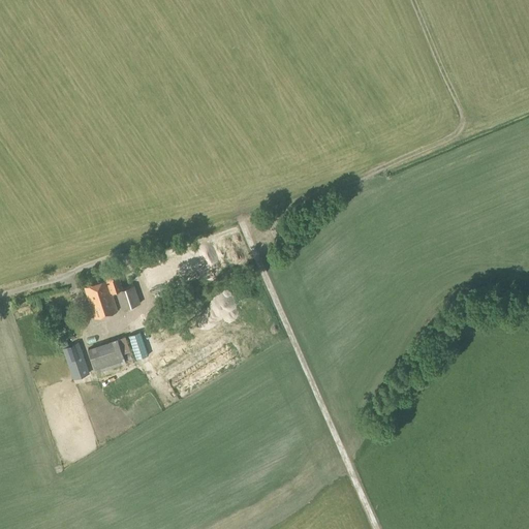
[(223,239),(195,245),(200,265),(228,257),(223,239)]
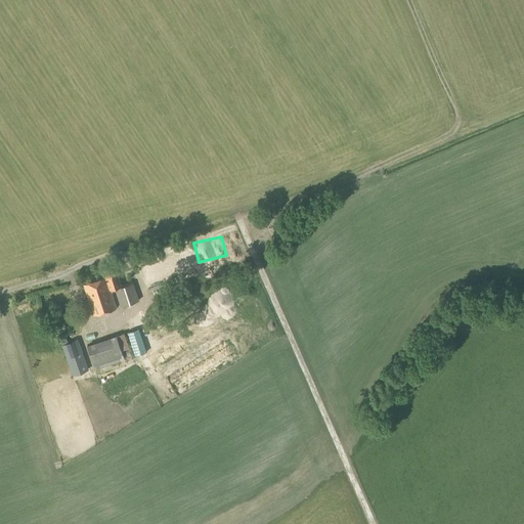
[(160,257),(140,261),(141,269),(162,266),(160,257)]
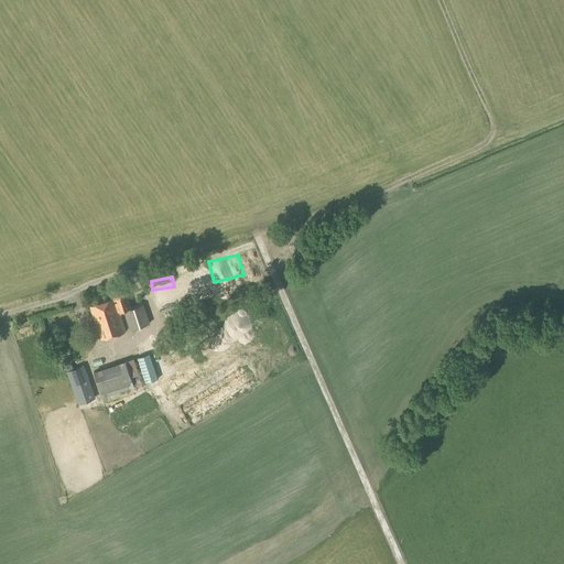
[(130,308),(122,285),(110,290),(114,299),(89,306),(100,339),(125,332),(119,314),(125,312),(130,331),(149,324),(142,304),(130,308)]
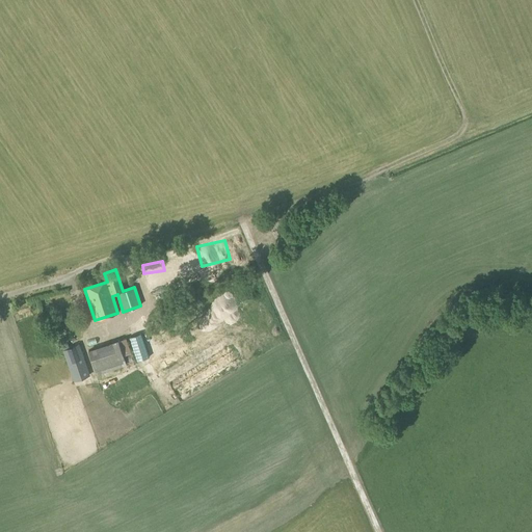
[(216,321),(151,357),(159,372),(224,336),(216,321)]
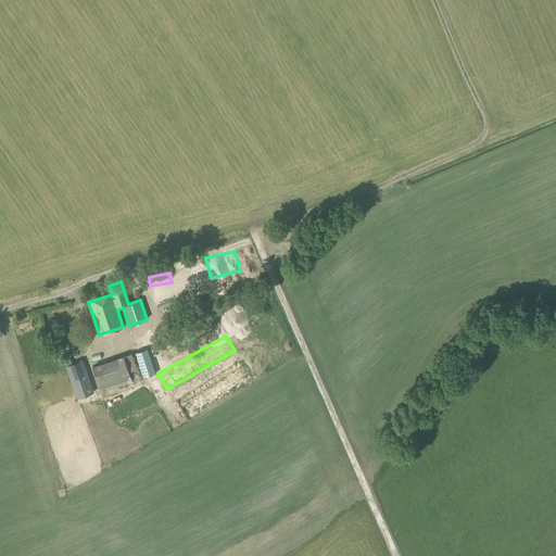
[(101,392),(131,381),(128,371),(137,369),(131,354),(92,367),(101,392)]
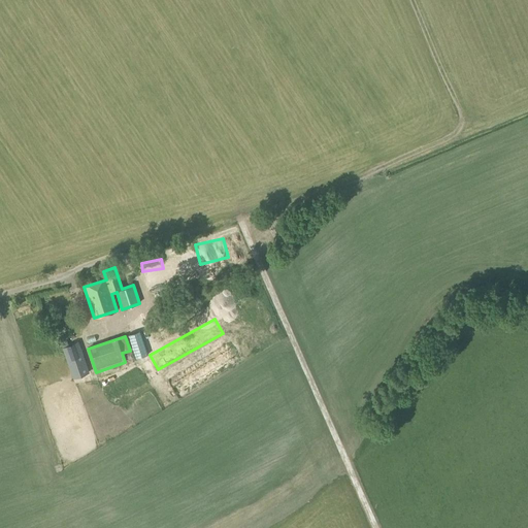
[(73,378),(89,372),(78,342),(63,349),(73,378)]
